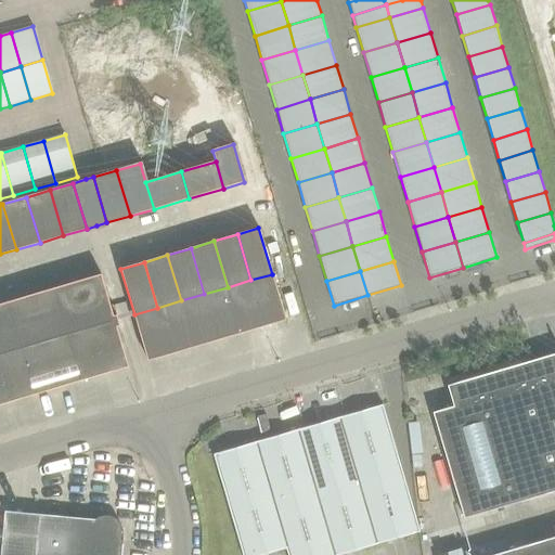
[(117,321),(116,315),(113,317),(101,274),(77,282),(91,328),(117,321)]
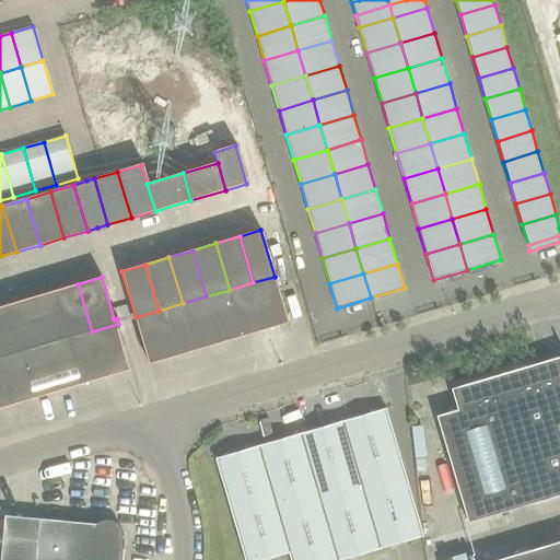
[(275,277),(253,282),(267,329),(288,323),(275,277)]
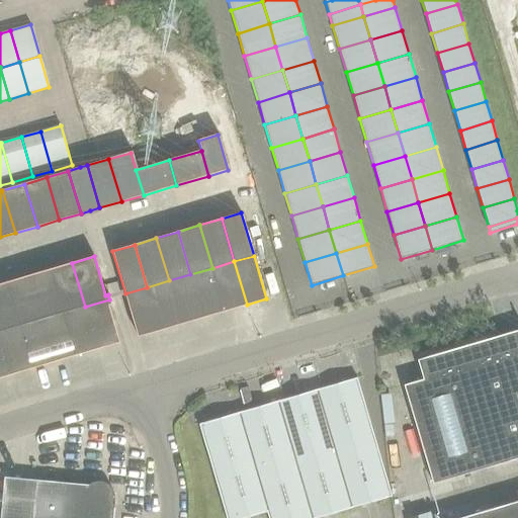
[(234,261),(212,268),(225,311),(247,305),(234,261)]
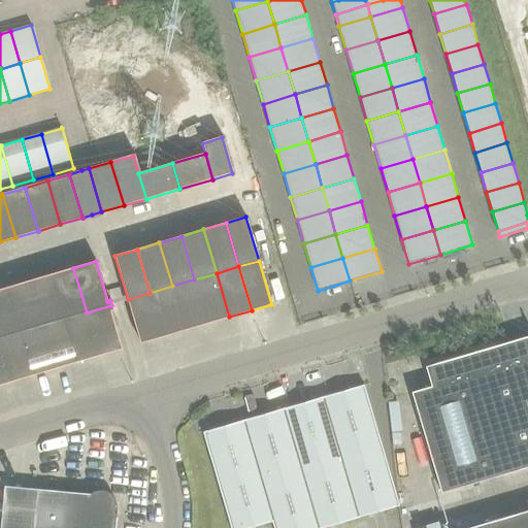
[(87,312),(73,268),(51,274),(64,319),(87,312)]
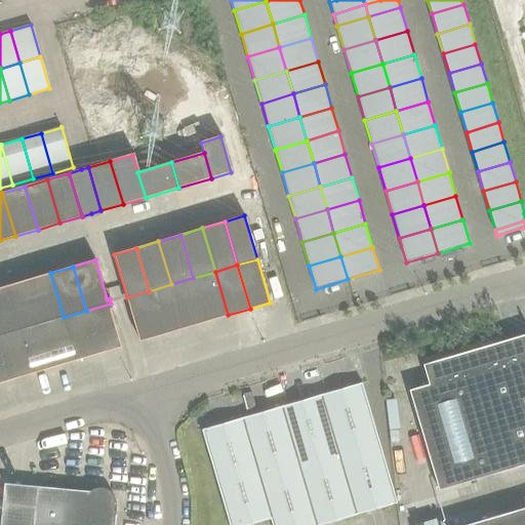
[(215,272),(193,278),(206,322),(228,315),(215,272)]
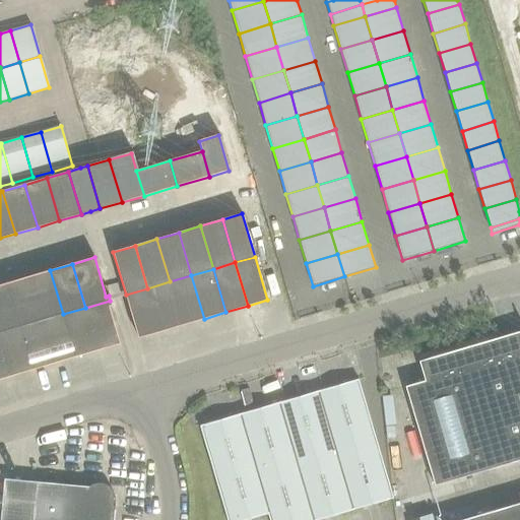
[(50,270),(28,277),(41,321),(63,314),(50,270)]
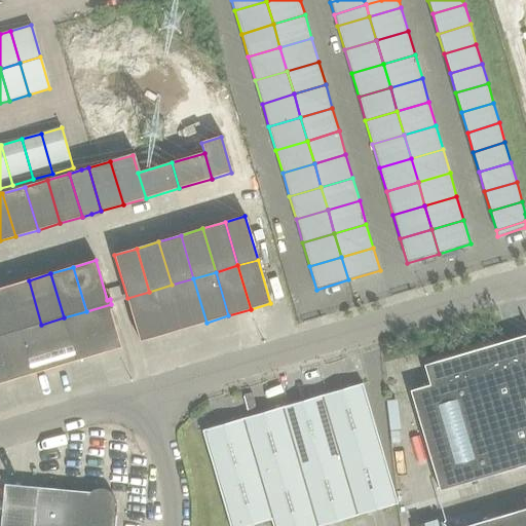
[(193,278),(172,285),(184,329),(207,323),(193,278)]
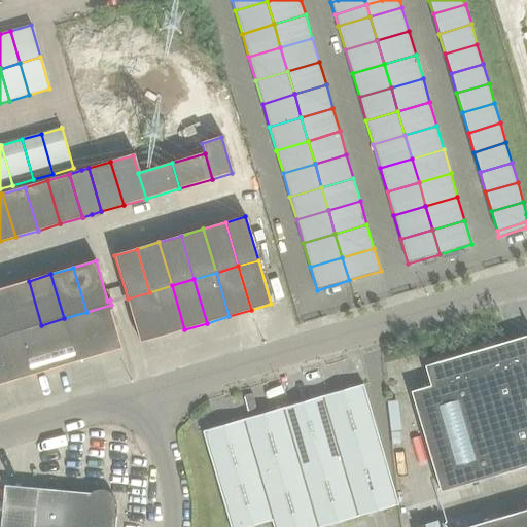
[(29,281),(6,287),(20,331),(41,325),(29,281)]
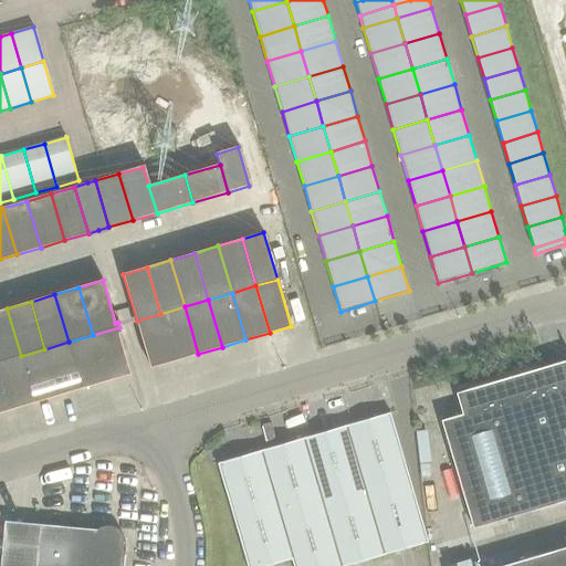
[(185,306),(160,314),(175,360),(198,354),(185,306)]
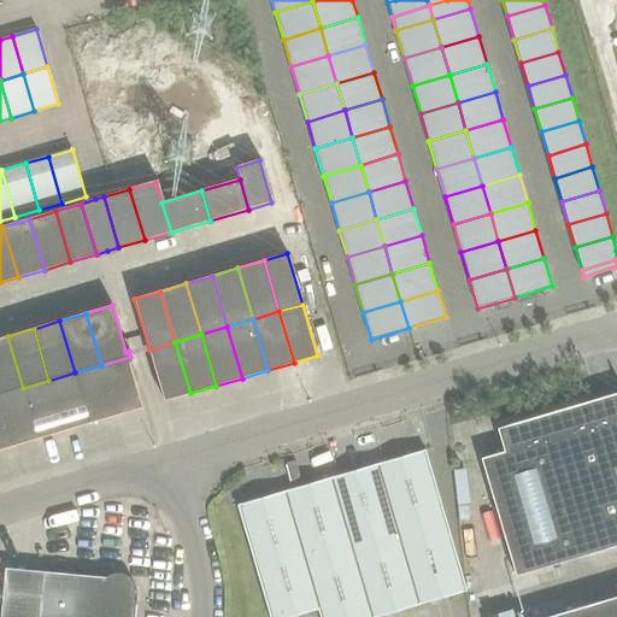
[(0,394),(23,388),(7,336),(0,338),(0,394)]
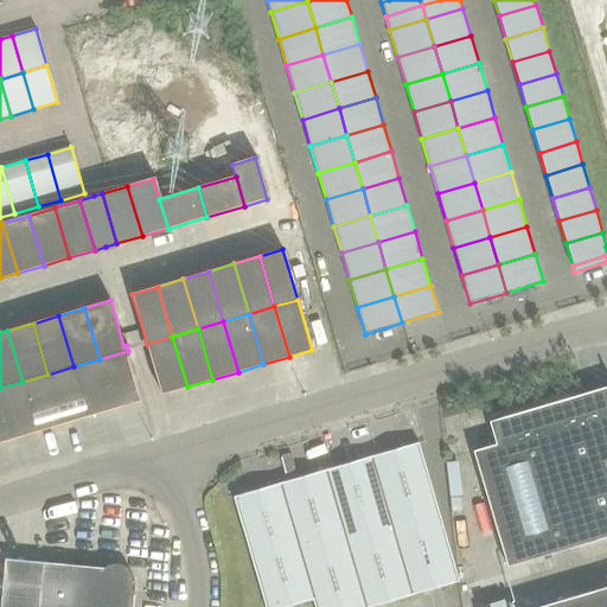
[(172,337),(147,344),(161,395),(187,387),(172,337)]
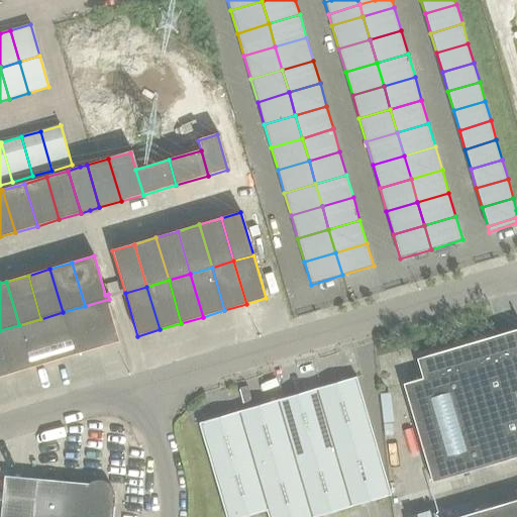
[(111,304),(109,299),(85,306),(97,348),(119,341),(108,304),(111,304)]
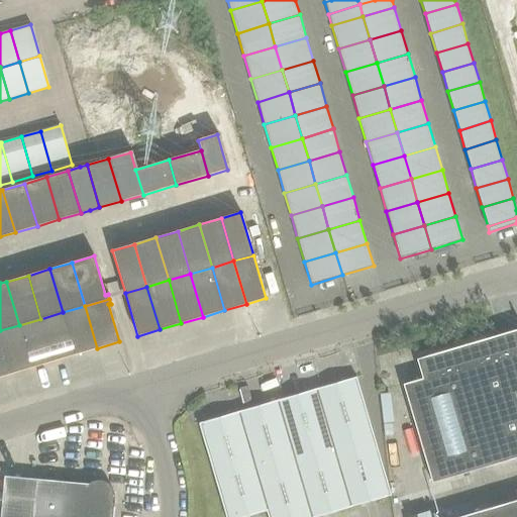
[(97,348),(85,306),(63,312),(76,354),(97,348)]
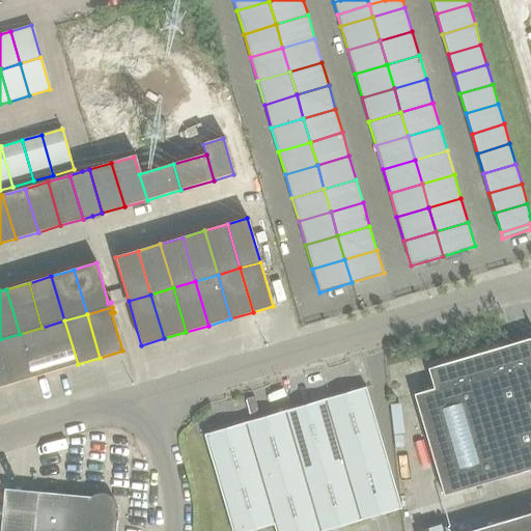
[(78,364),(64,320),(42,328),(55,371),(78,364)]
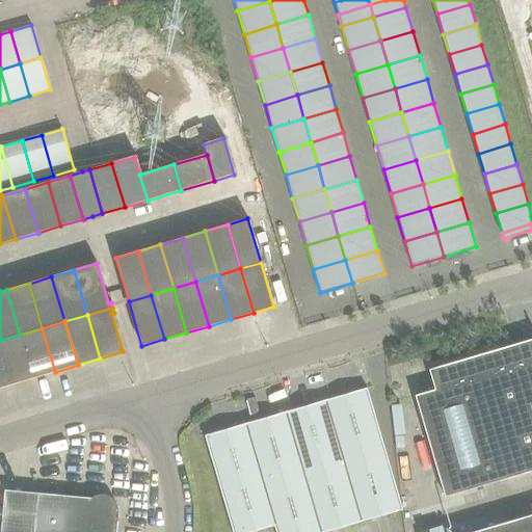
[(55,372),(42,328),(20,335),(32,378),(55,372)]
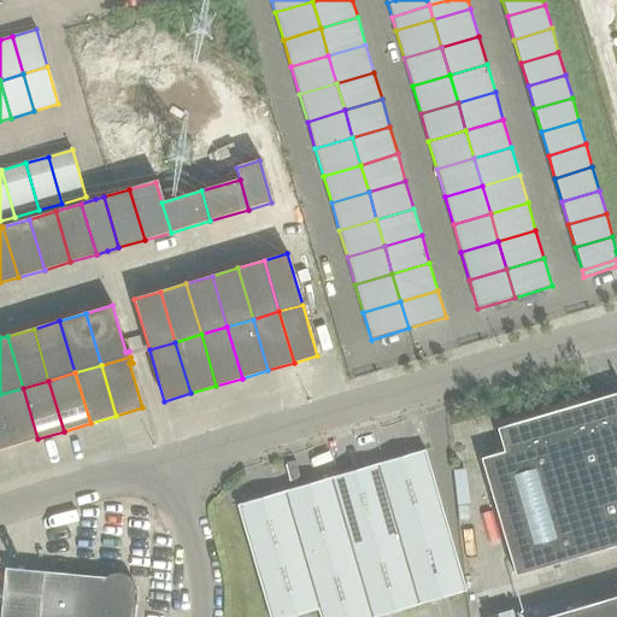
[(23,388),(0,394),(0,407),(12,447),(37,439),(23,388)]
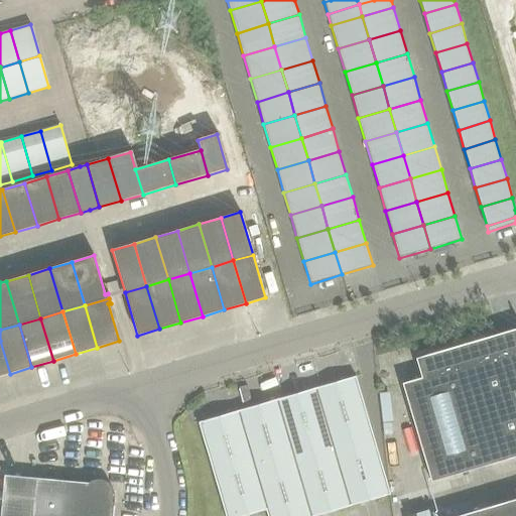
[(430,482),(515,457),(515,329),(415,359),(421,378),(402,384),(430,482)]
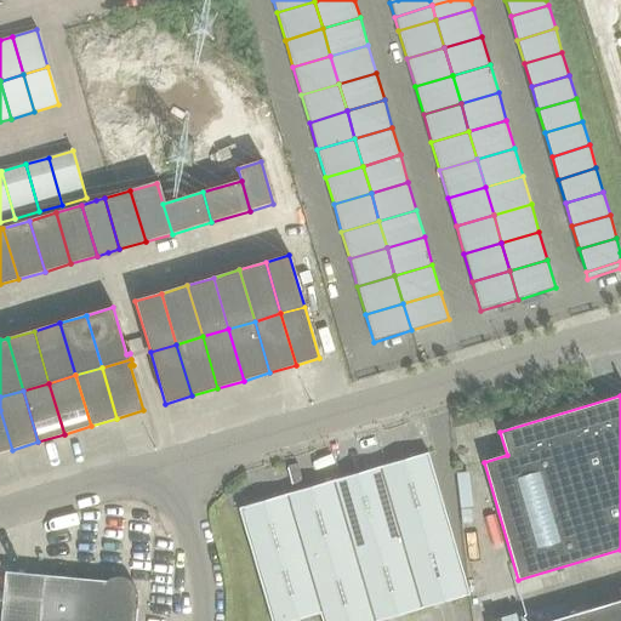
[(0,453),(12,450),(0,410),(0,453)]
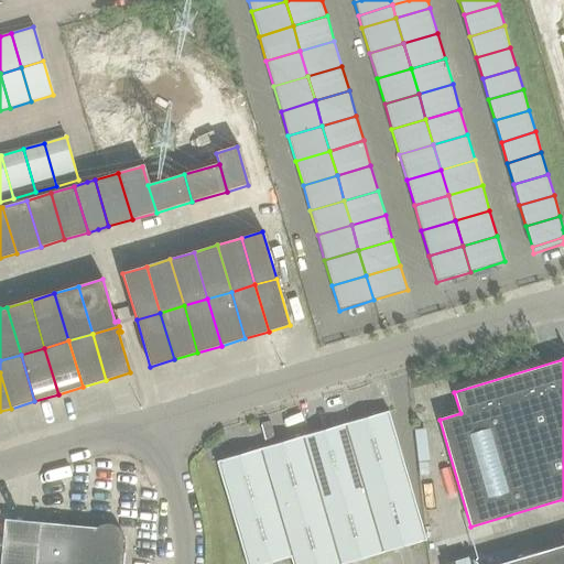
[(365,488),(408,476),(388,412),(345,424),(365,488)]
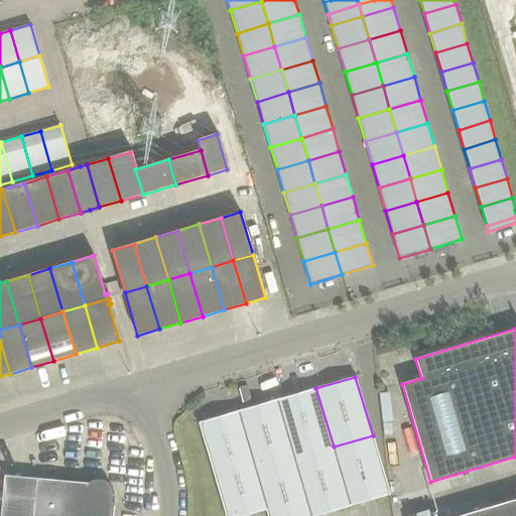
[(294,459),(334,446),(315,388),(277,399),(294,459)]
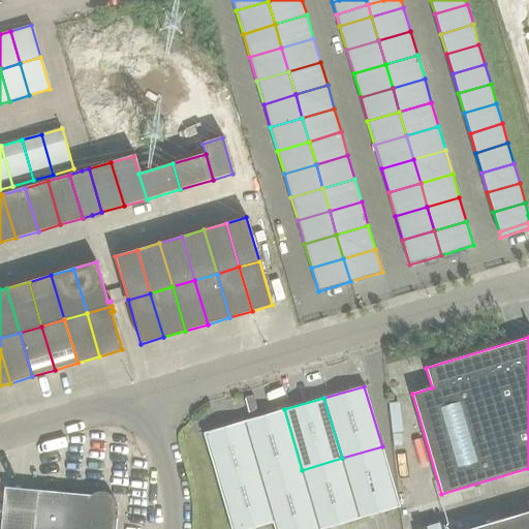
[(258,472),(261,481),(302,470),(284,409),(244,422),(258,472)]
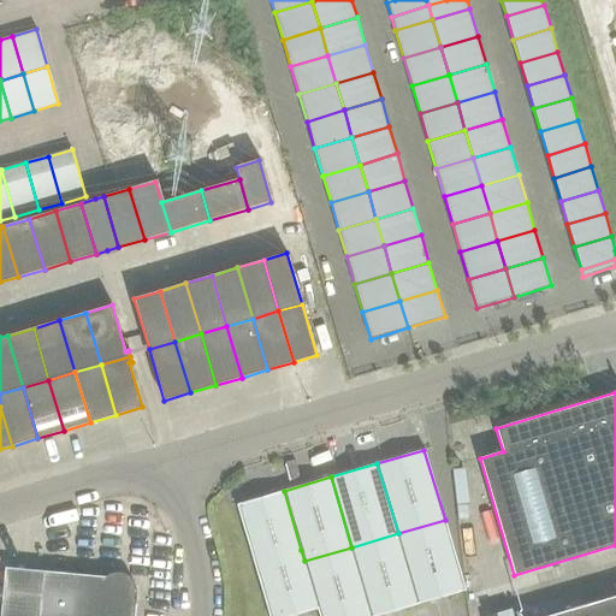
[(237,504),(254,563),(301,550),(284,491),(237,504)]
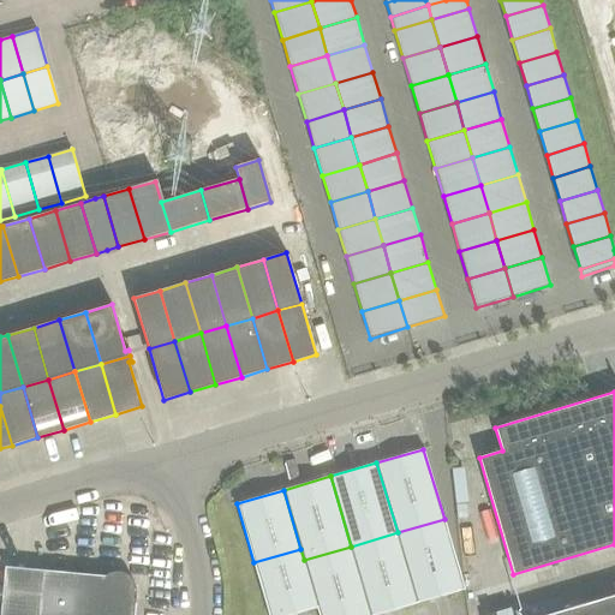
[(445,519),(398,532),(418,603),(465,590),(445,519)]
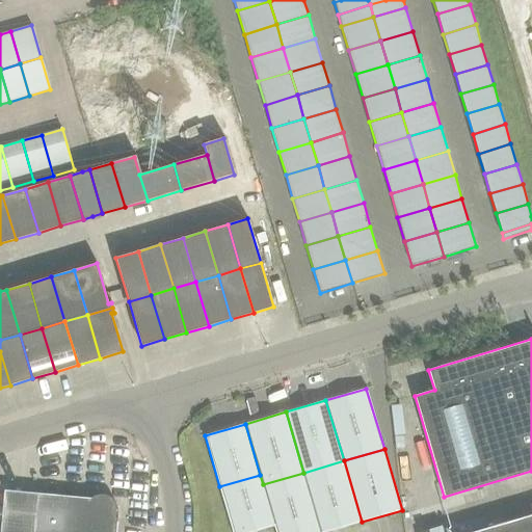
[(320,531),(325,531),(362,522),(344,460),(303,473),(320,531)]
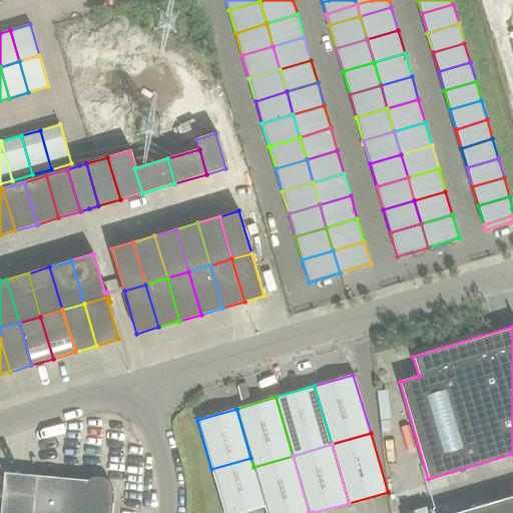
[(253,467),(265,507),(266,512),(309,512),(293,456),(253,467)]
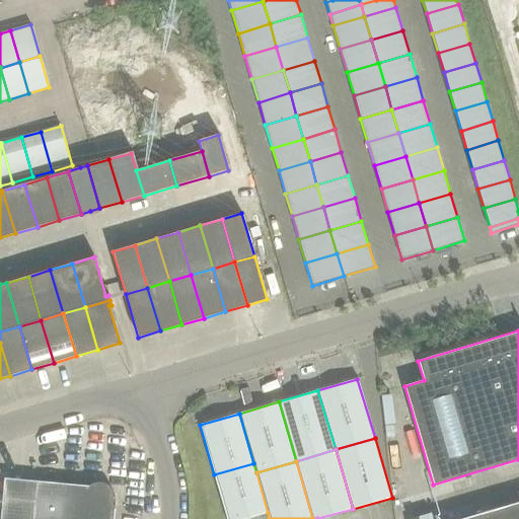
[(214,474),(226,518),(245,518),(268,513),(256,472),(253,463),(214,474)]
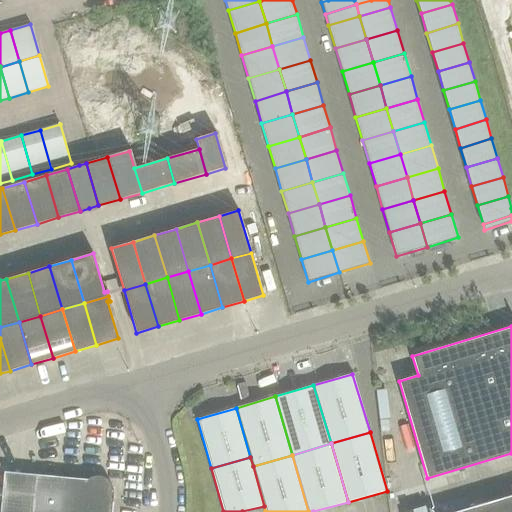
[(4,472),(0,511),(111,511),(113,502),(113,494),(113,490),(112,486),(110,482),(107,479),(103,477),(99,476),(95,476),(91,477),(86,480),(4,472)]
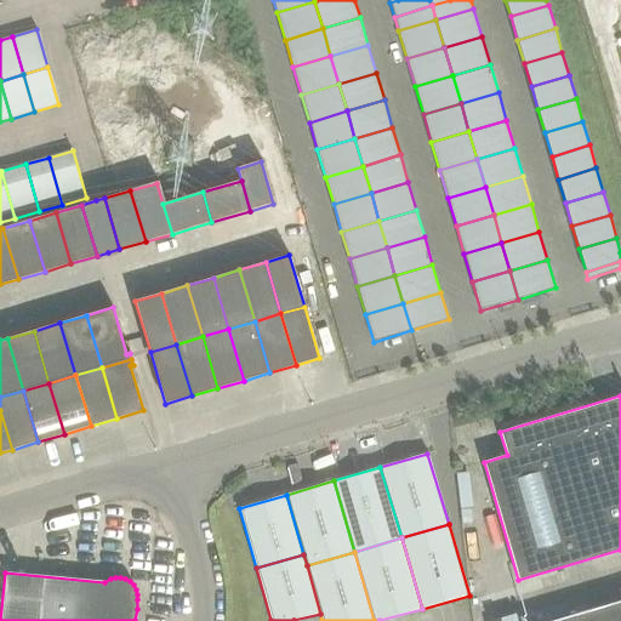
[(620,620),(620,600),(551,620),(620,620)]
